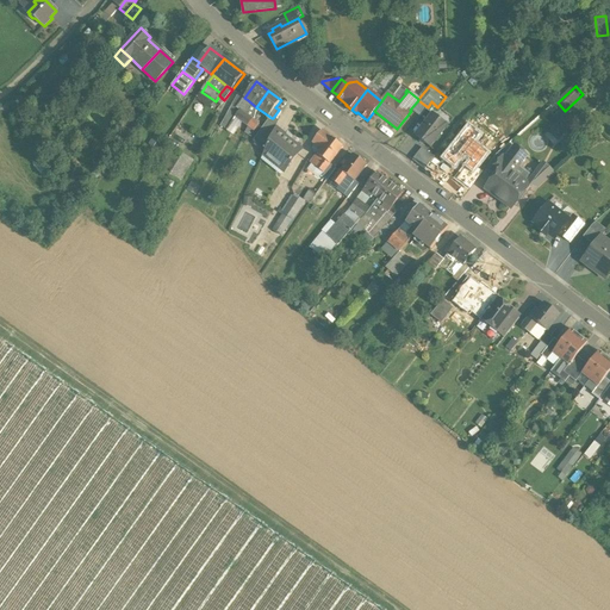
[(210,109),(216,101),(201,92),(197,99),(210,109)]
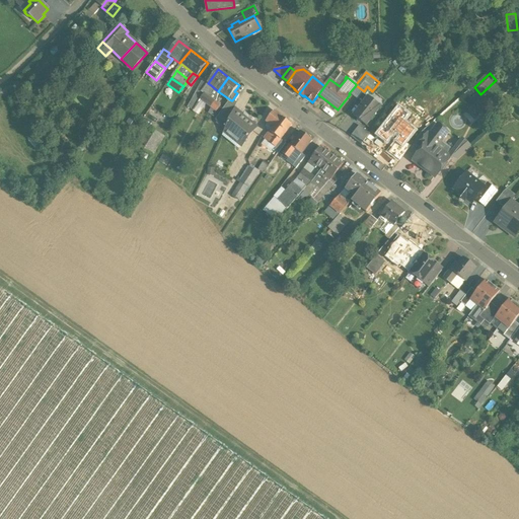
[(189,107),(200,115),(206,104),(200,99),(204,94),(202,92),(208,83),(204,80),(189,107)]
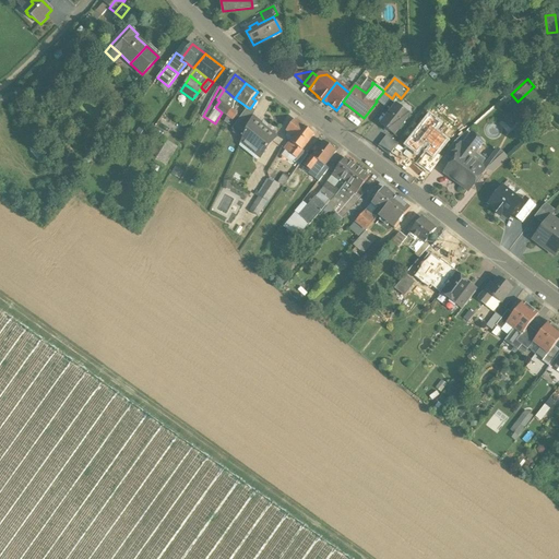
[(219,102),(232,110),(235,98),(227,92),(224,90),(217,99),(219,102)]
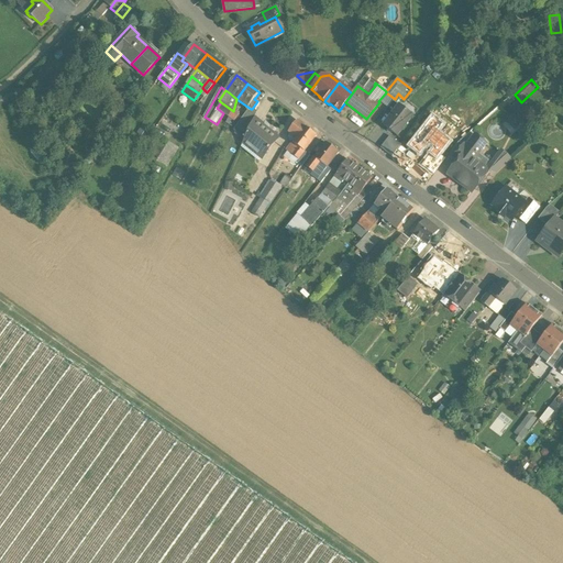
[(387,108),(395,99),(386,92),(378,101),(379,102),(387,108)]
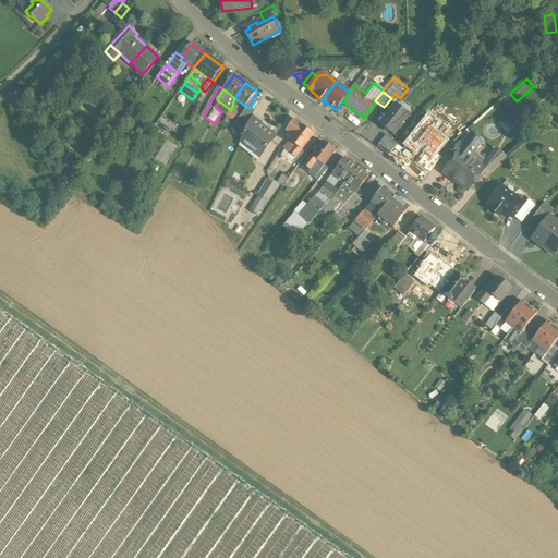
[(231,110),(219,101),(215,107),(221,112),(227,116),(231,110)]
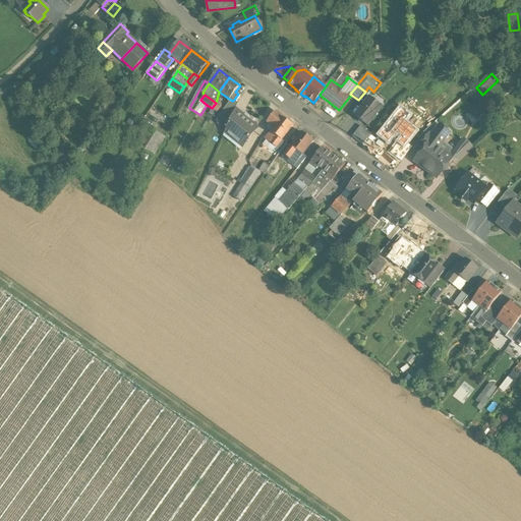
[(369,97),(354,116),(367,126),(383,107),(369,97)]
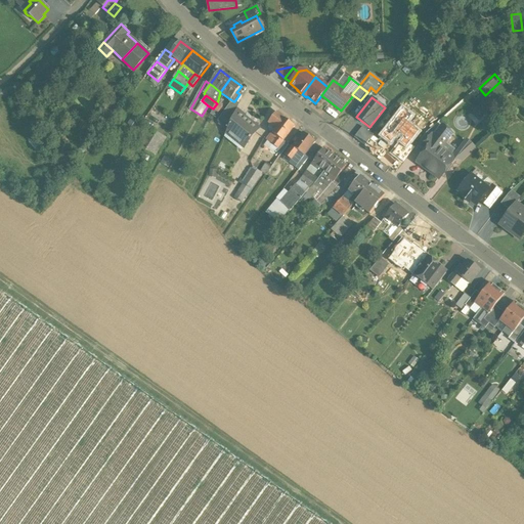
[(231,103),(223,114),(231,121),(236,110),(239,104),(234,101),(233,101),(232,103),(231,103)]
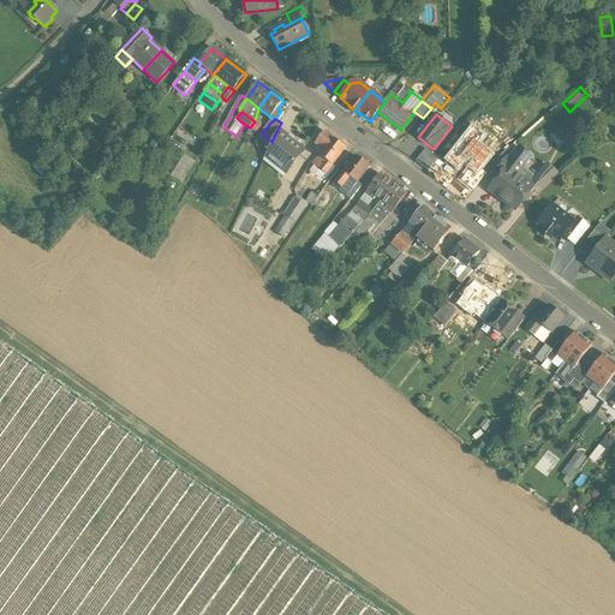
[(261,126),(255,121),(250,127),(257,132),(261,126)]
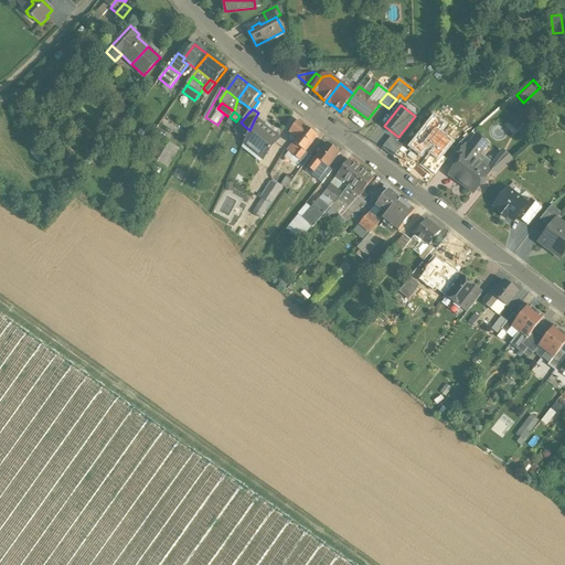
[(514,128),(522,120),(515,115),(509,121),(514,128)]
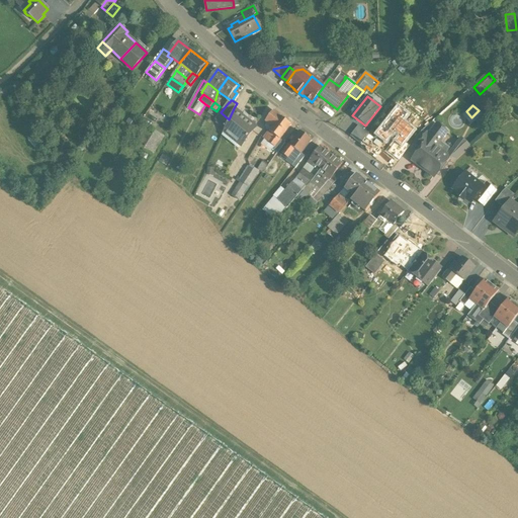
[(376,136),(385,143),(395,132),(401,136),(396,142),(402,147),(405,143),(414,131),(403,121),(408,114),(399,107),(376,136)]
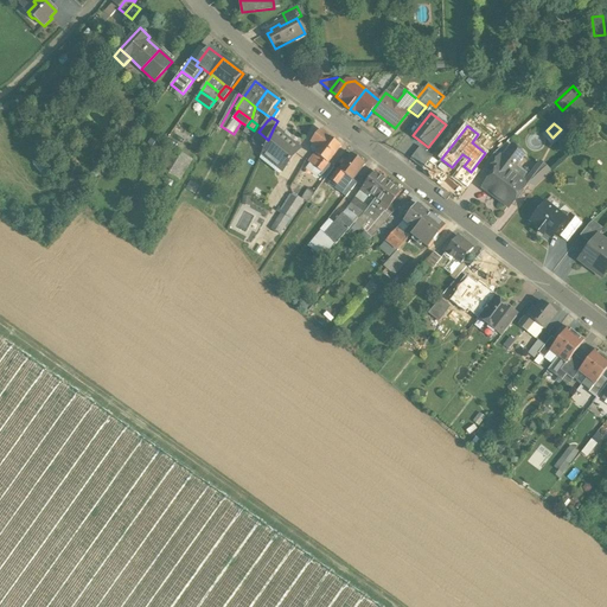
[(283,134),(274,127),(268,140),(263,151),(267,154),(280,138),(281,138),(283,134)]
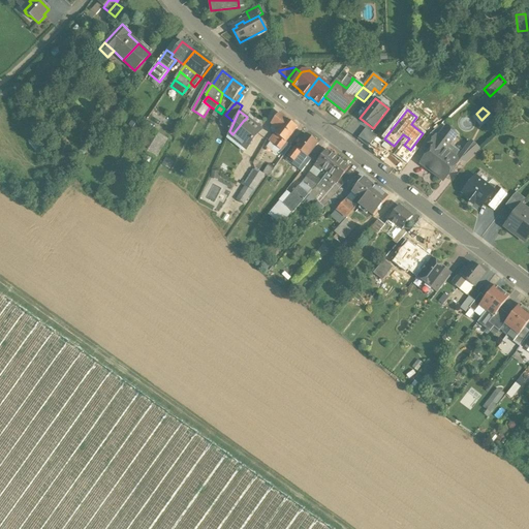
[(225,115),(220,122),(221,124),(229,131),(234,122),(225,115)]
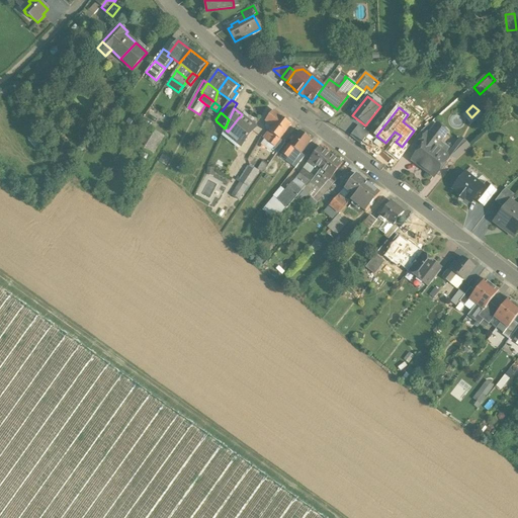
[(280,116),(275,113),(269,121),(273,125),(280,116)]
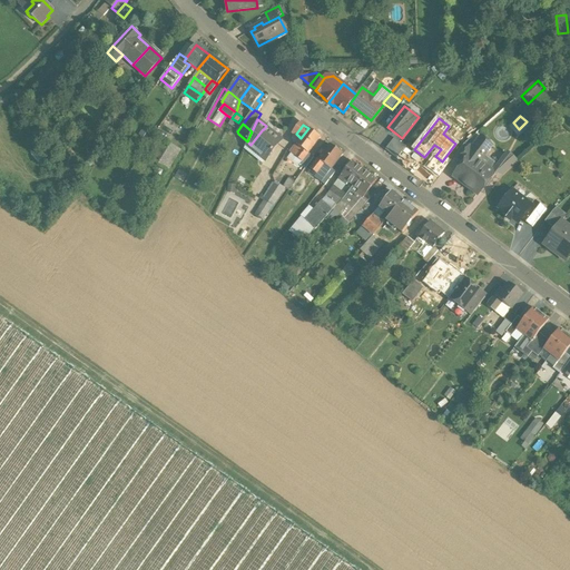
[(266,126),(264,129),(263,129),(251,145),(247,141),(245,146),(264,161),(272,153),(274,151),(273,150),(282,139),(266,126)]
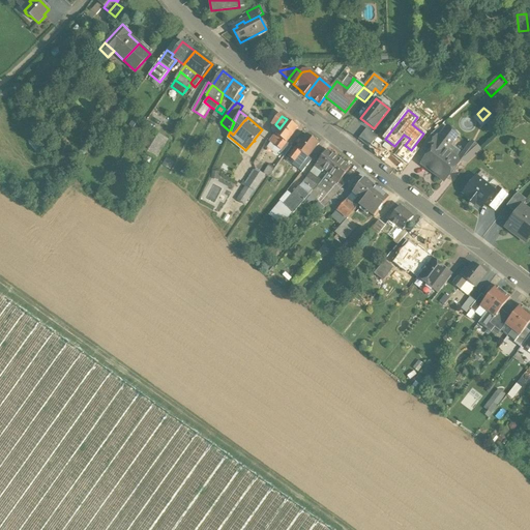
[(280,128),(275,135),(287,143),(298,127),(287,119),(280,128)]
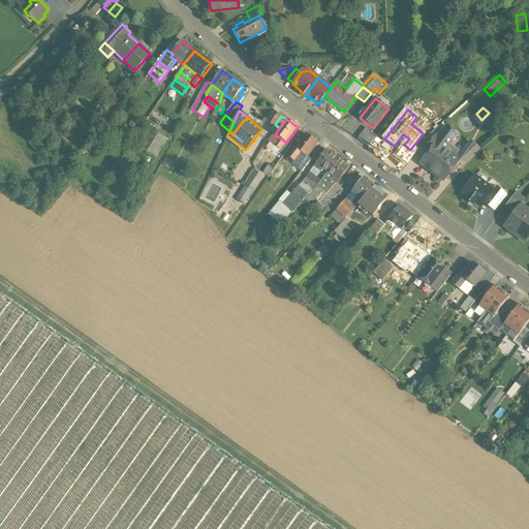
[(446,127),(439,137),(436,135),(436,136),(427,149),(431,152),(437,144),(444,150),(448,144),(456,134),(446,127)]
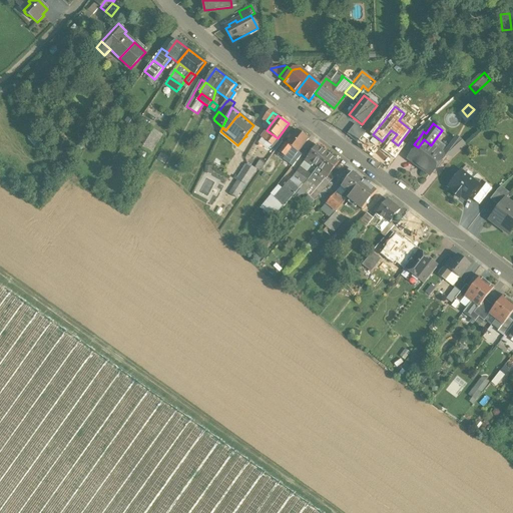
[(355,124),(347,134),(357,143),(365,132),(355,124)]
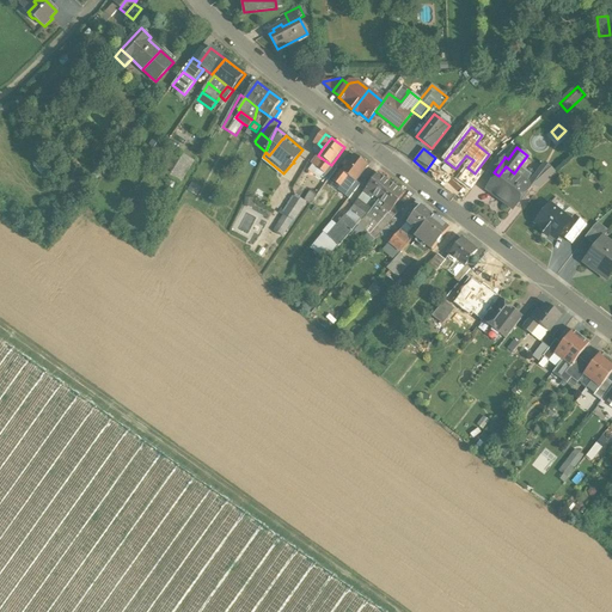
[(499,154),(488,167),(494,172),(505,158),(499,154)]
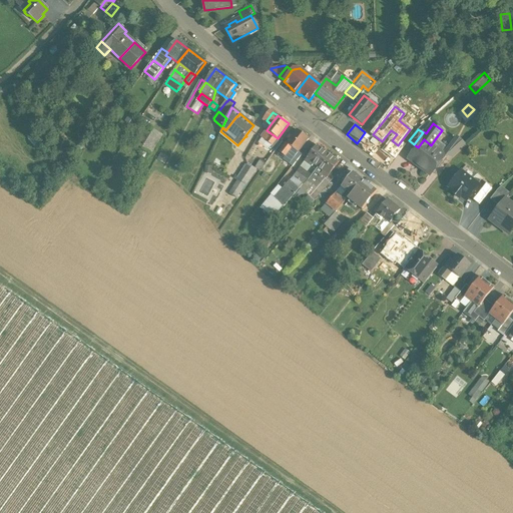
[(267,130),(262,137),(272,145),(278,138),(267,130)]
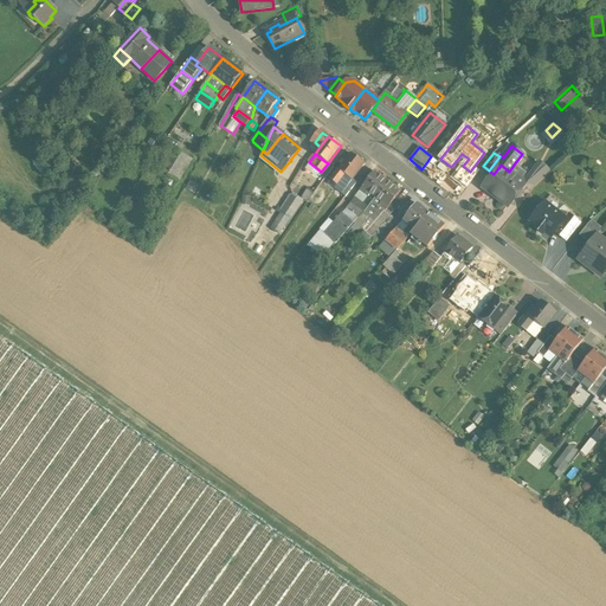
[(350,154),(339,171),(343,174),(352,180),(365,165),(350,154)]
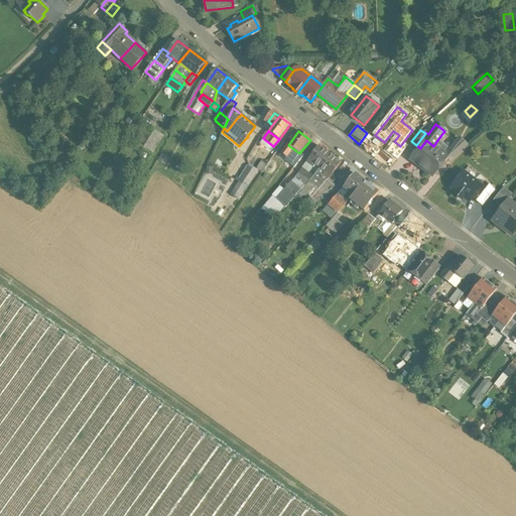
[(284,143),(279,139),(273,146),(271,148),(276,152),(284,143)]
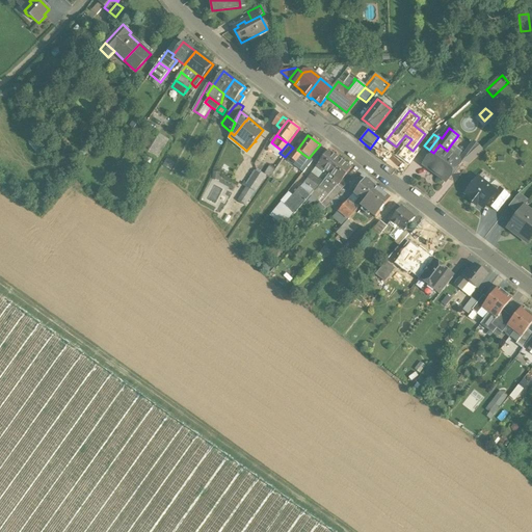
[(464,155),(461,158),(469,164),(483,151),(473,143),(464,155)]
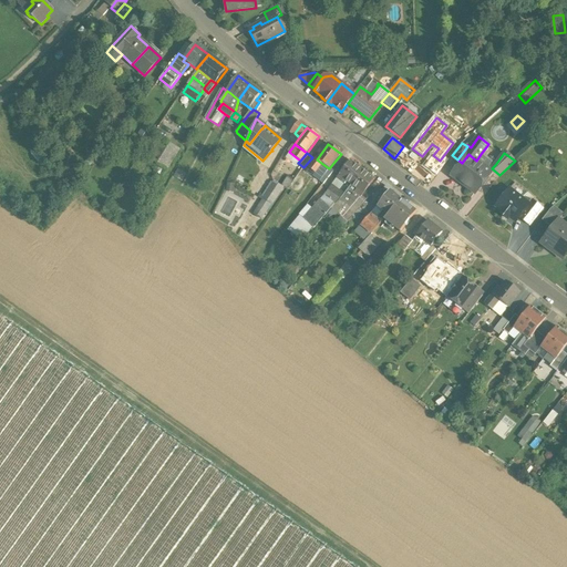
[(462,163),(452,175),(462,183),(464,178),(477,189),(491,172),(476,161),(468,154),(462,163)]
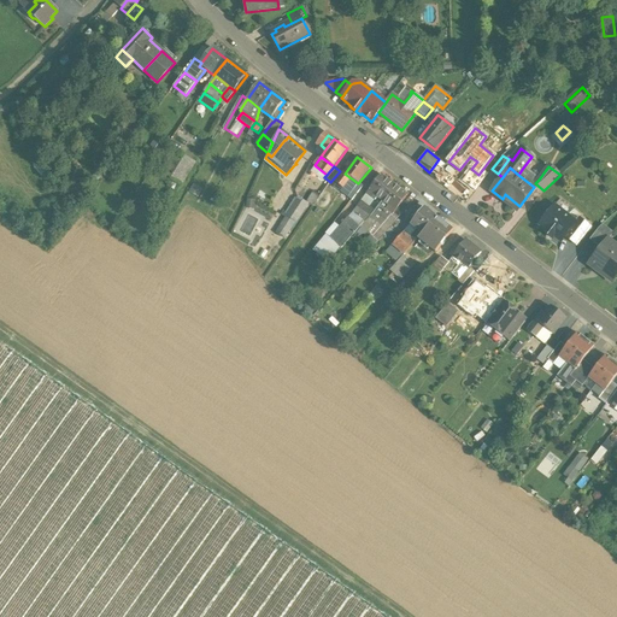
[(523,168),(518,175),(534,186),(535,183),(539,180),(523,168)]
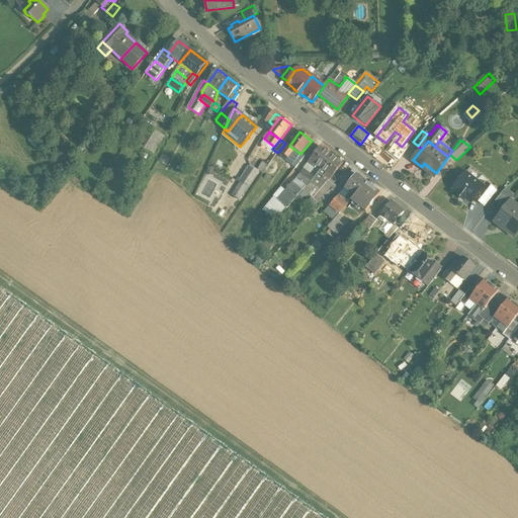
[(399,161),(410,147),(405,143),(402,147),(396,142),(387,153),(399,161)]
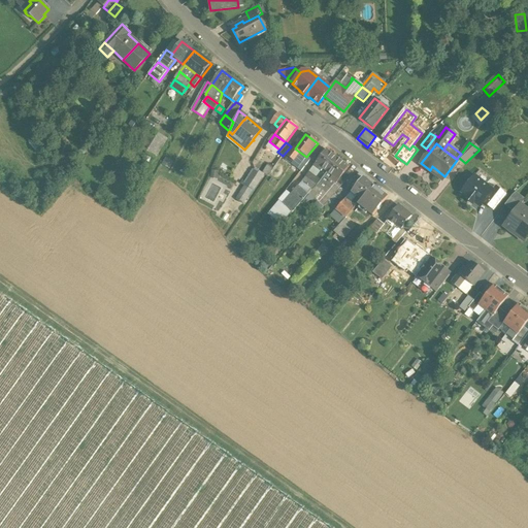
[(295,149),(288,157),(293,161),(299,152),(295,149)]
